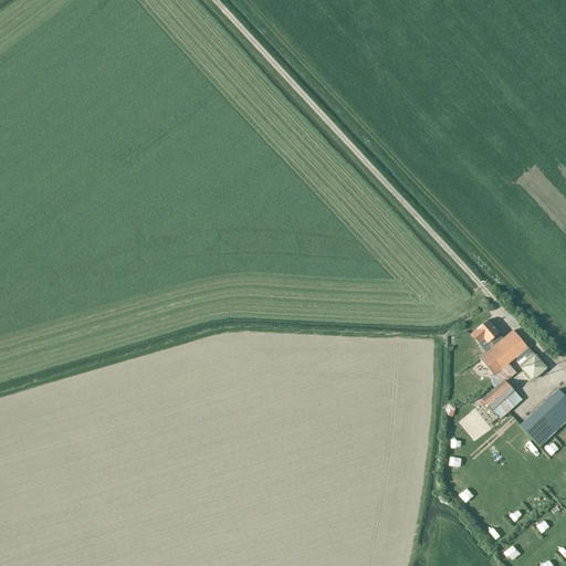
[(488,344),(490,342),(499,334),(500,334),(488,321),(471,335),(478,344),(483,338),(488,344)]
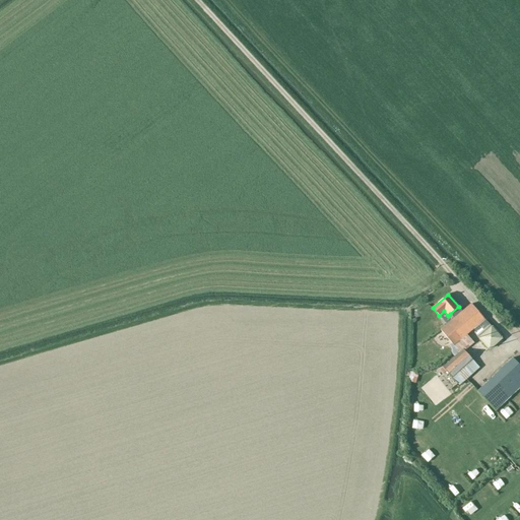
[(461,312),(454,318),(441,328),(454,345),(467,334),(484,319),(471,304),(461,312)]
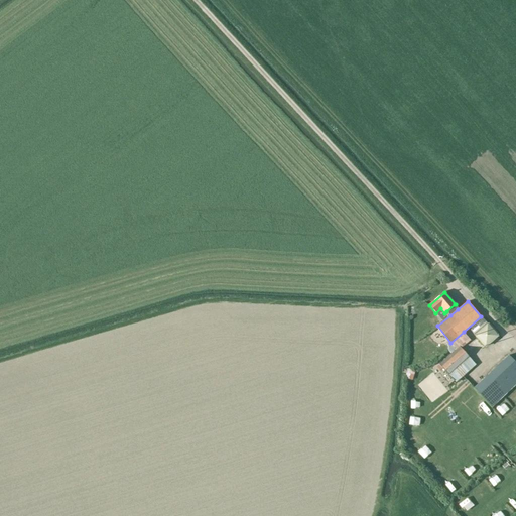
[(455,304),(446,311),(450,315),(458,309),(455,304)]
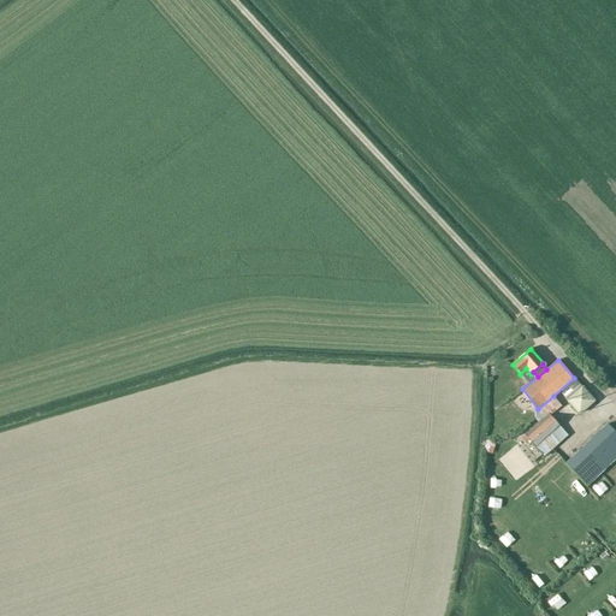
[(581,385),(566,398),(579,415),(594,402),(581,385)]
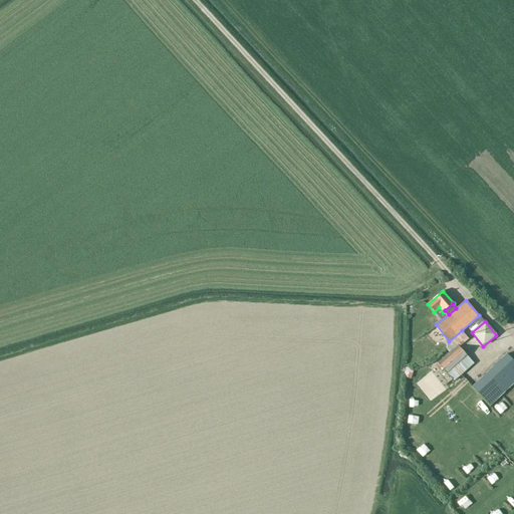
[(458,344),(467,337),(462,330),(449,341),(454,348),(458,344)]
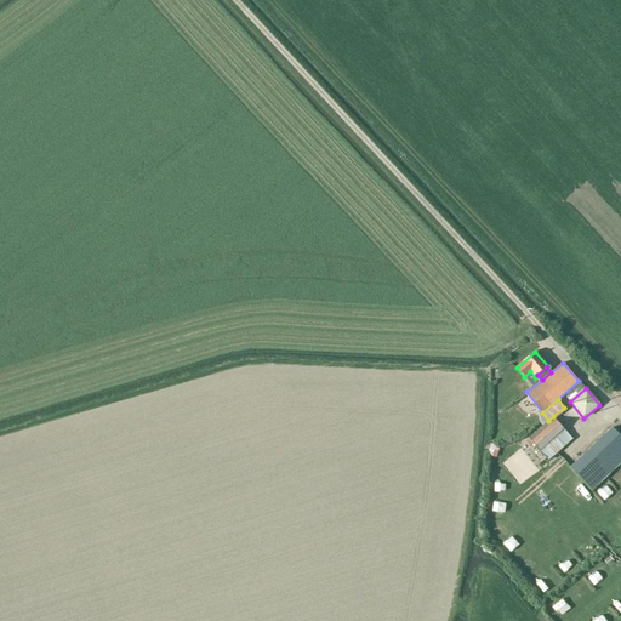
[(553,416),(548,421),(529,438),(540,451),(564,429),(553,416)]
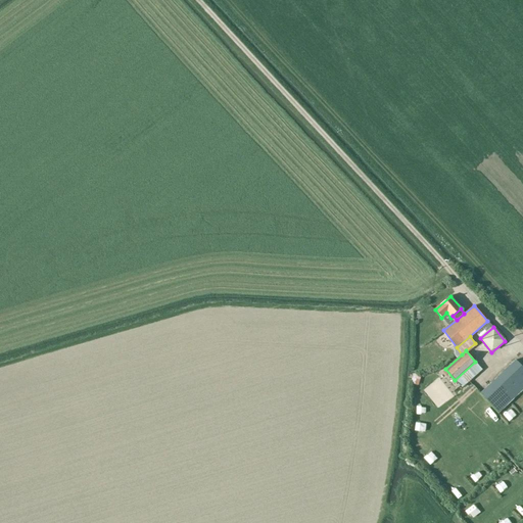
[(522,367),(516,360),(480,393),(498,413),(522,389),(522,367)]
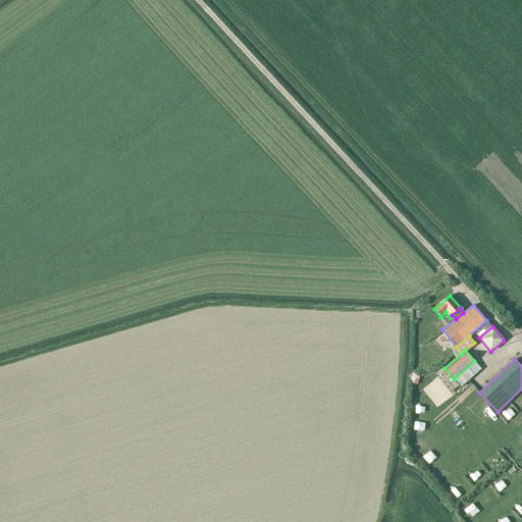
[(479,367),(474,361),(454,379),(460,386),(479,367)]
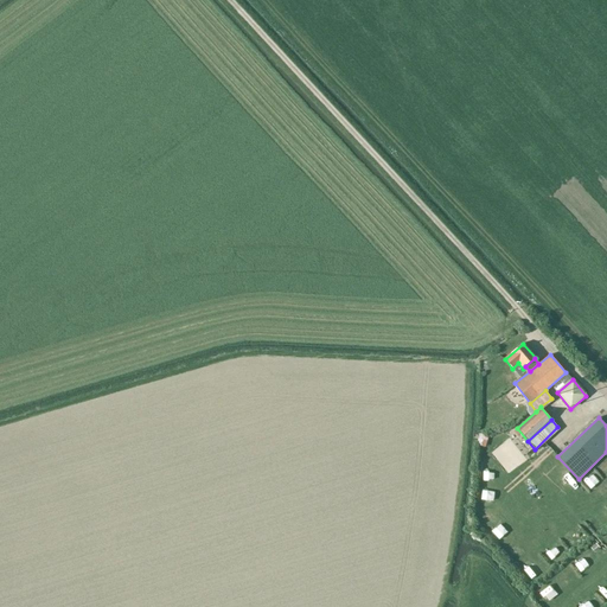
[(481,441),(490,443),(492,433),(485,430),(481,441)]
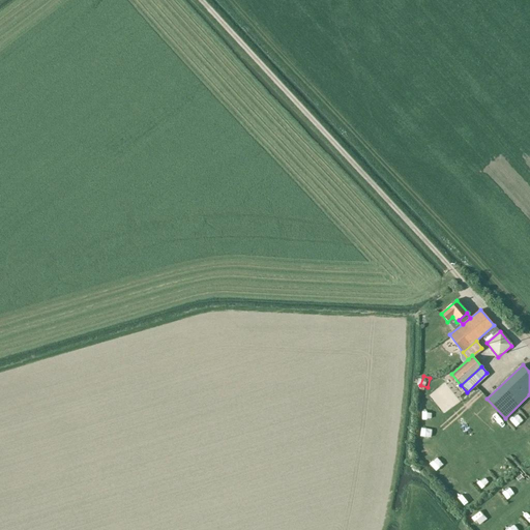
[(467,419),(462,423),(468,431),(473,425),(467,419)]
